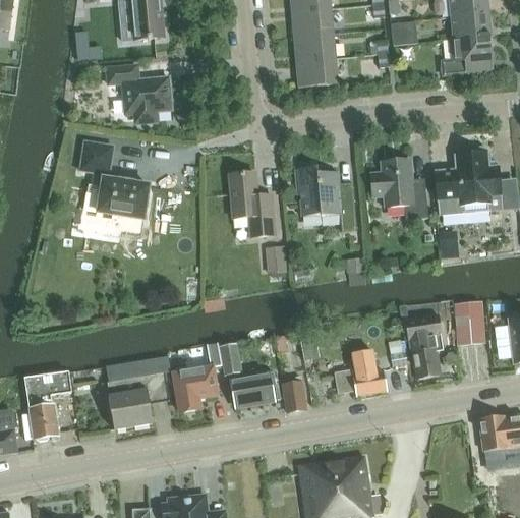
[(0,26),(8,29),(12,0),(0,0),(0,26)]
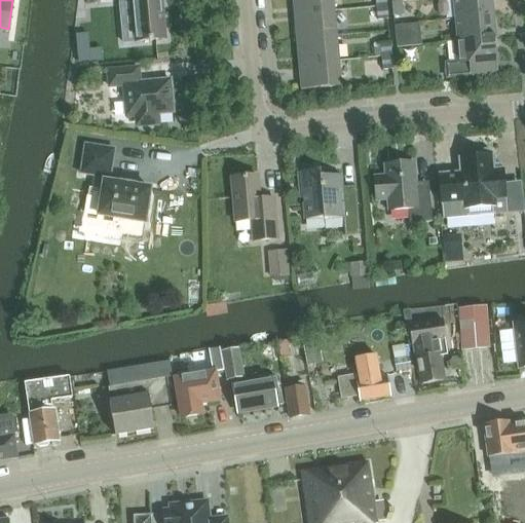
[(132,0),(136,38),(165,36),(161,0),(132,0)]
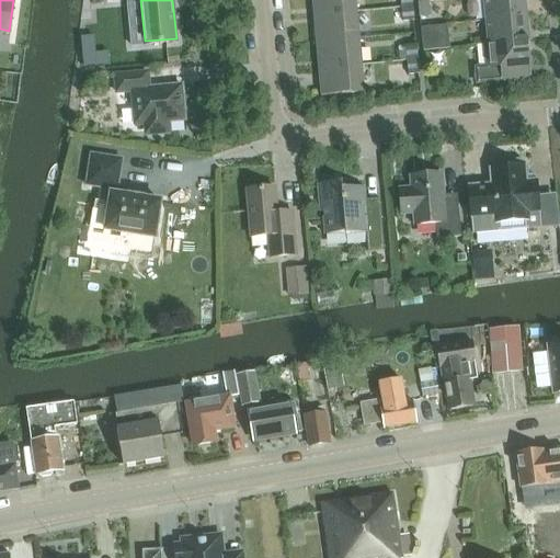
[(316,12),(356,9),(355,0),(313,0),(313,3),(315,3),(316,12)]
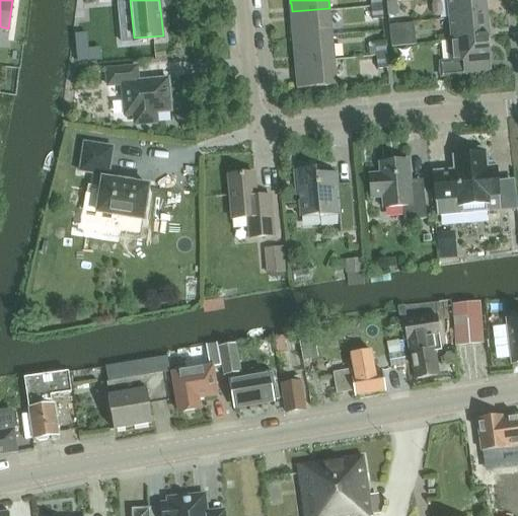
[(387,0),(388,15),(398,14),(396,0),(387,0)]
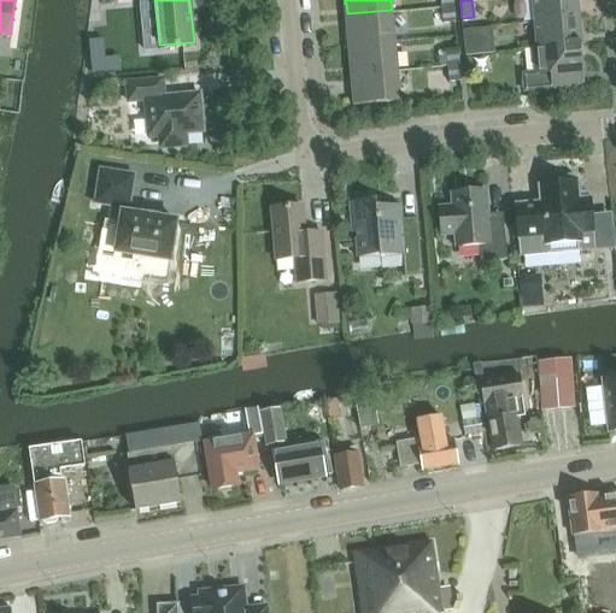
[(579,18),(576,0),(532,0),(535,22),(579,18)]
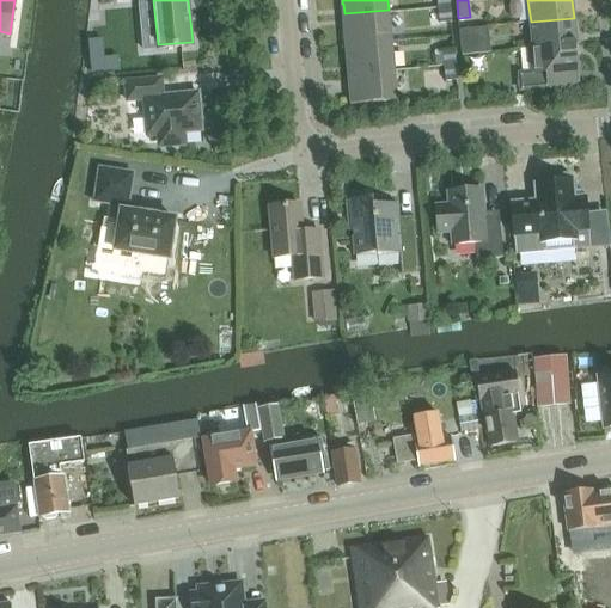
[(438,5),(439,20),(451,19),(450,4),(438,5)]
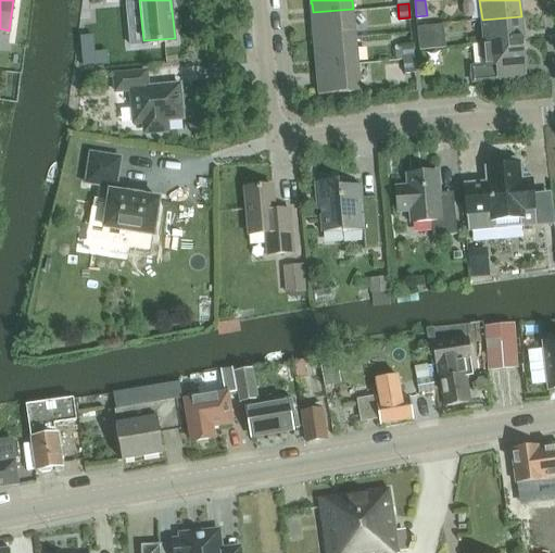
[(312,22),(314,39),(356,35),(353,9),(313,12),(314,22),(312,22)]
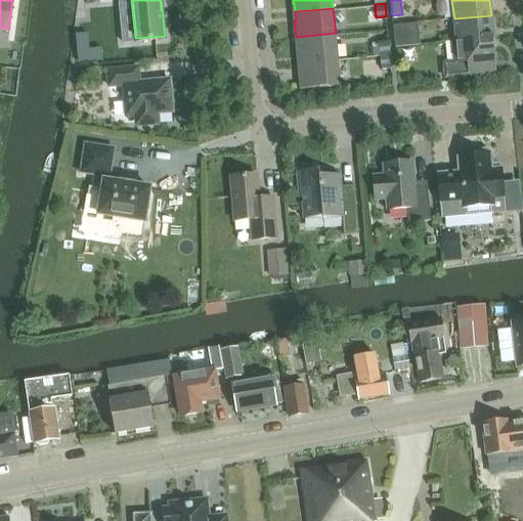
[(451,38),(452,46),(493,43),(491,15),(454,18),(455,38),(451,38)]
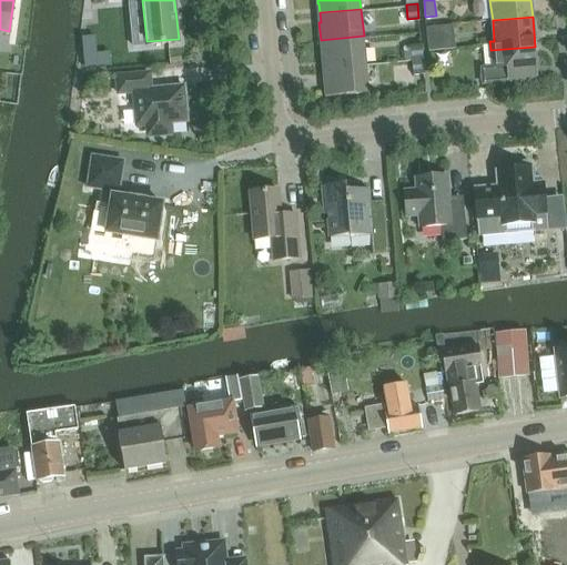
[(447,23),(426,26),(428,49),(439,48),(449,47),(447,23)]
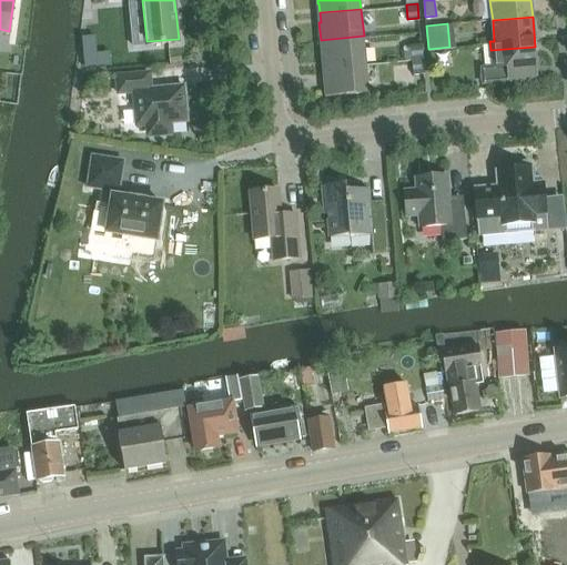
[(324,57),(324,67),(366,63),(364,36),(321,40),(322,57),(324,57)]
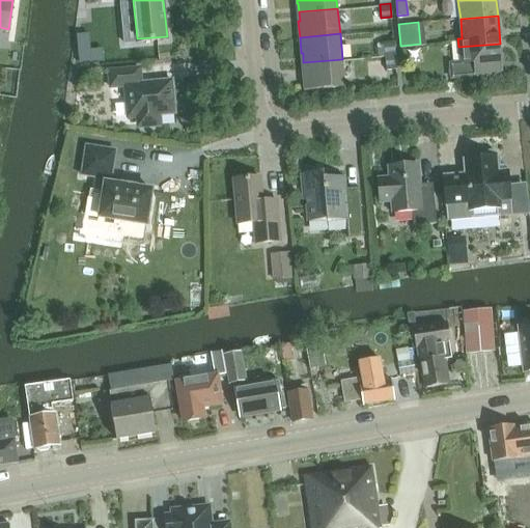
[(383,42),(385,55),(395,54),(394,40),(383,42)]
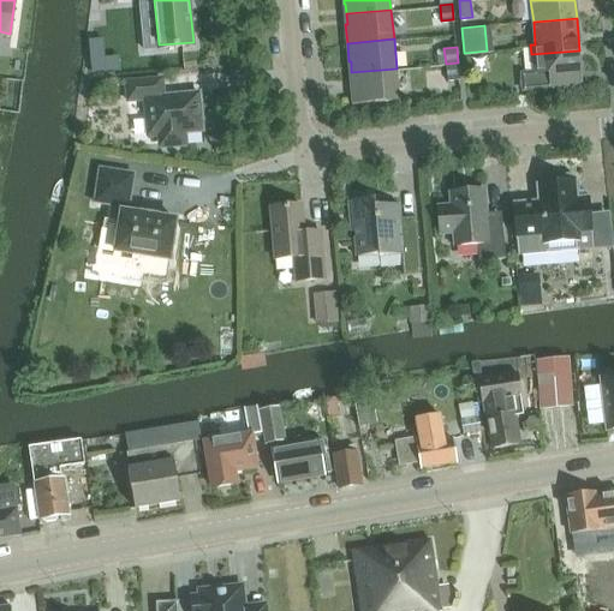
[(579,51),(531,54),(534,73),(522,75),(523,88),(583,83),(579,51)]
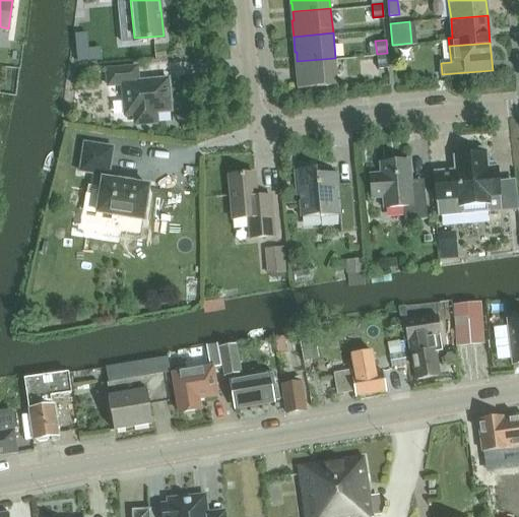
[(377,54),(378,67),(388,66),(387,53),(377,54)]
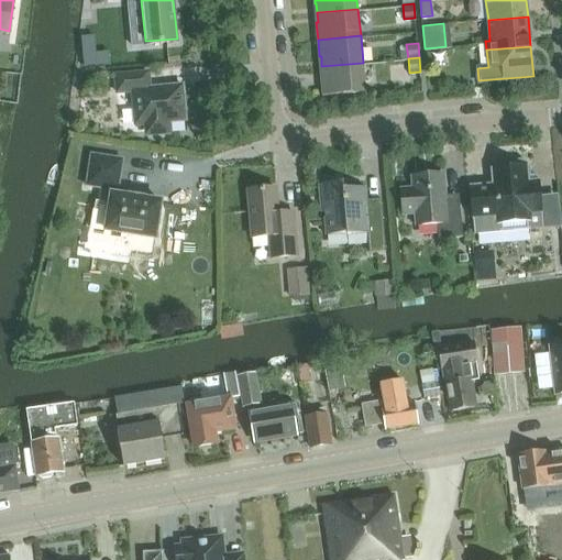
[(322,94),(365,90),(363,63),(321,66),(322,75),(320,75),(322,94)]
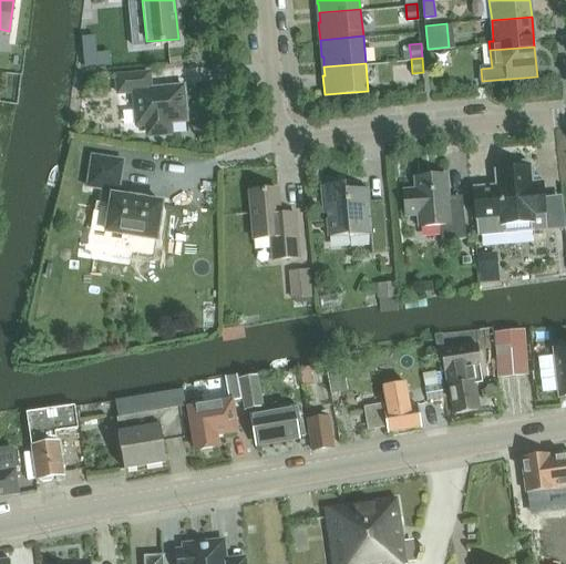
[(189,121),(186,83),(151,86),(150,71),(116,73),(117,90),(132,89),(134,125),(144,125),(145,135),(173,133),(172,122),(189,121)]
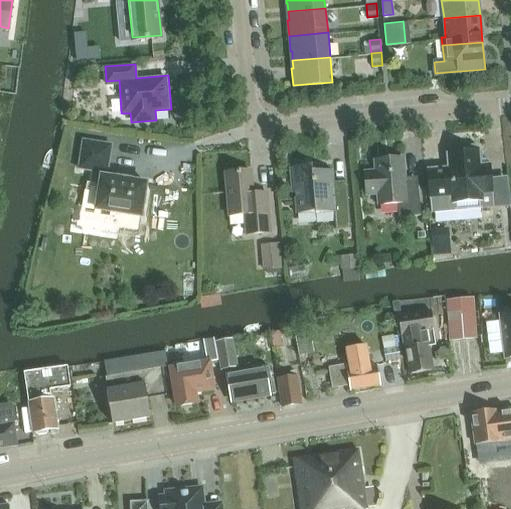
[(89,182),(98,183),(94,209),(144,216),(149,183),(105,176),(106,172),(109,172),(113,145),(81,141),(78,166),(91,168),(89,182)]
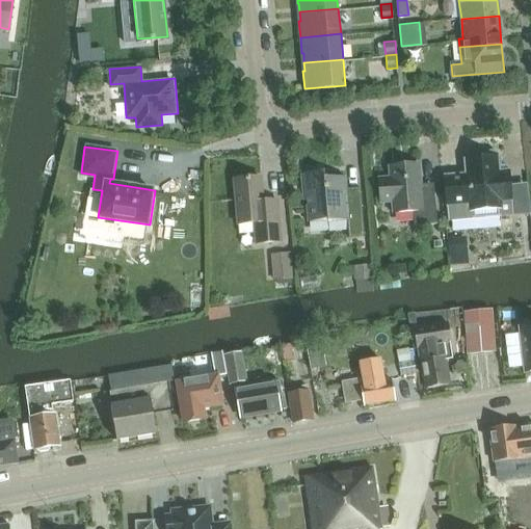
[(511,213),(508,168),(499,169),(498,165),(500,160),(500,157),(498,153),(495,150),(490,150),(486,150),(483,153),(481,157),(465,158),(466,173),(445,175),(449,218),(474,216),(473,207),(498,205),(499,214),(511,213)]
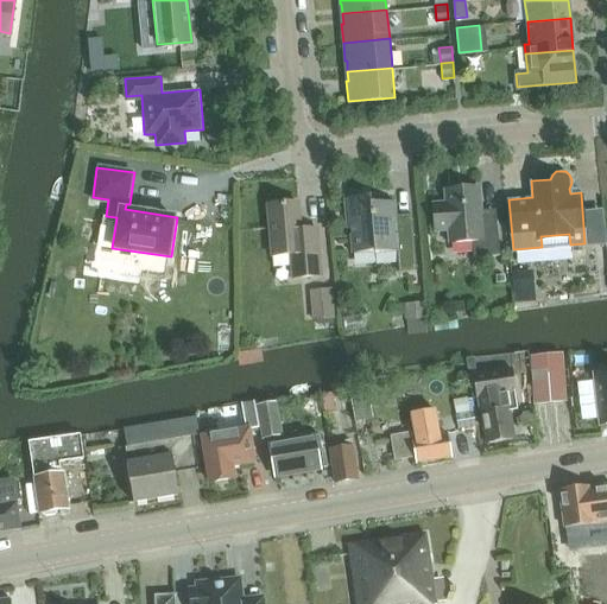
[(444,188),(446,201),(432,201),(435,229),(448,228),(449,240),(473,239),(474,255),(499,253),(497,220),(482,221),(479,185),(444,188)]
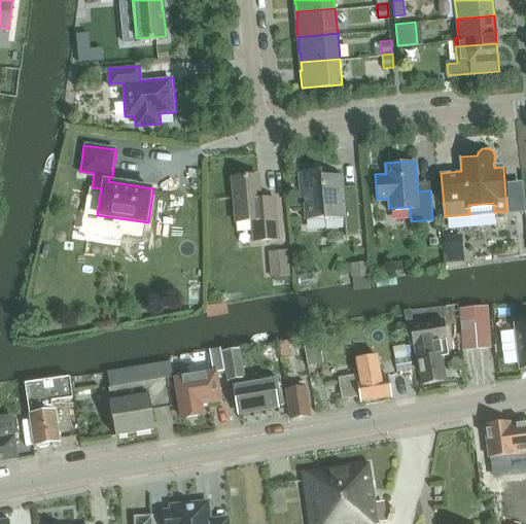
[(316,169),(299,170),(301,197),(304,197),(306,218),(324,216),(324,218),(344,216),(346,234),(361,233),(356,184),(343,185),(342,173),(320,175),(320,169),(316,169)]
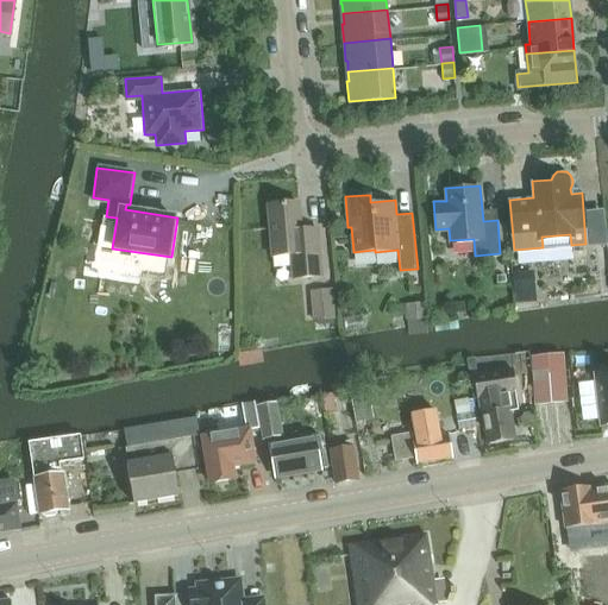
[(294,275),(321,272),(318,237),(301,238),(298,202),(282,203),(280,200),(273,200),(271,205),(269,205),(273,253),(292,252),(294,275)]
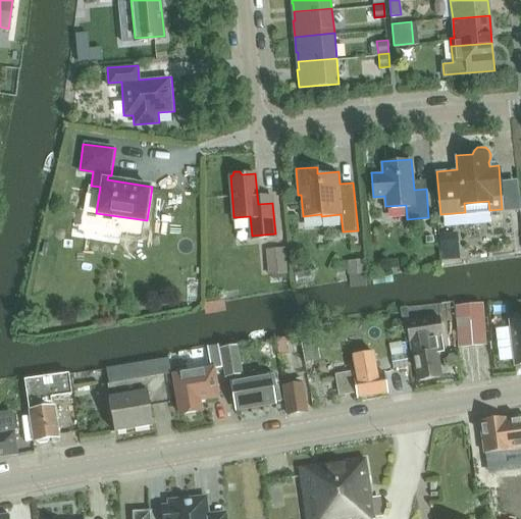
[(453,231),(440,232),(443,257),(455,256),(453,231)]
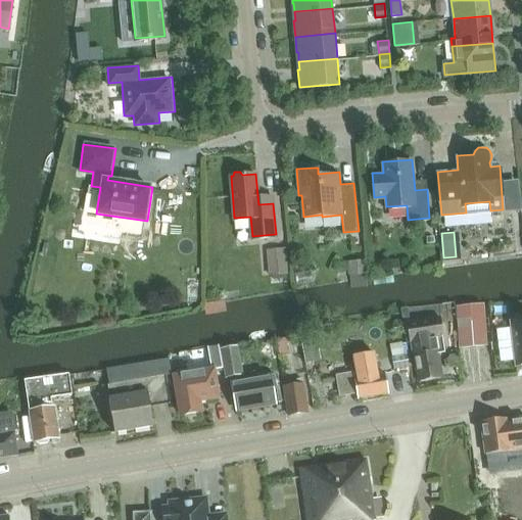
[(284,247),(268,248),(270,273),(286,272),(284,247)]
